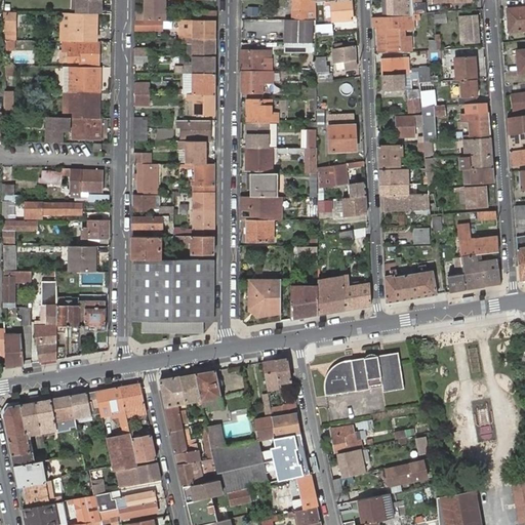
[(72,0),(72,2),(76,2),(76,14),(93,14),(96,14),(97,14),(97,0),(72,0)]
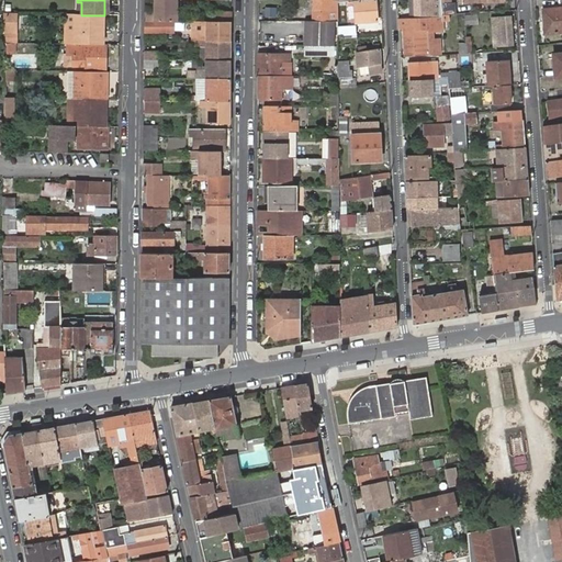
[(171,22),(177,22),(176,0),(155,0),(155,11),(144,11),(144,22),(171,22)]
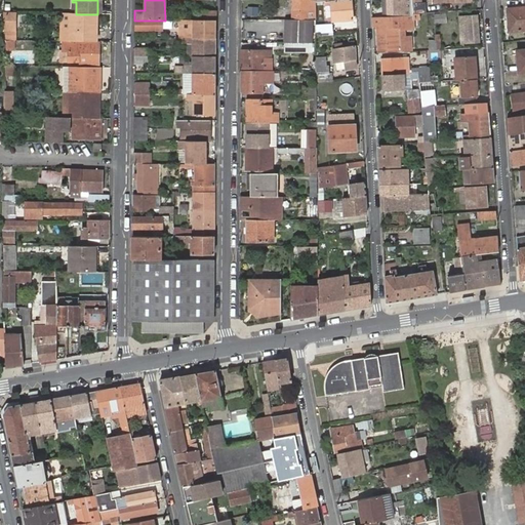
[(309,10),(308,0),(291,0),(292,2),(291,19),(313,21),(315,21),(315,10),(309,10)]
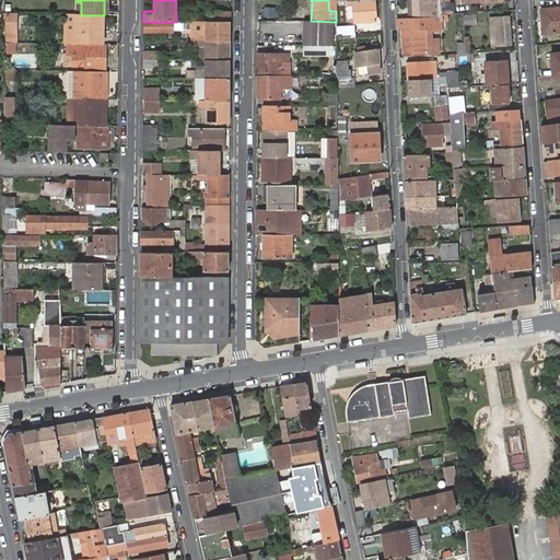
[(376,21),(374,0),(347,0),(348,4),(350,4),(354,4),(354,18),(351,18),(351,23),(376,21)]
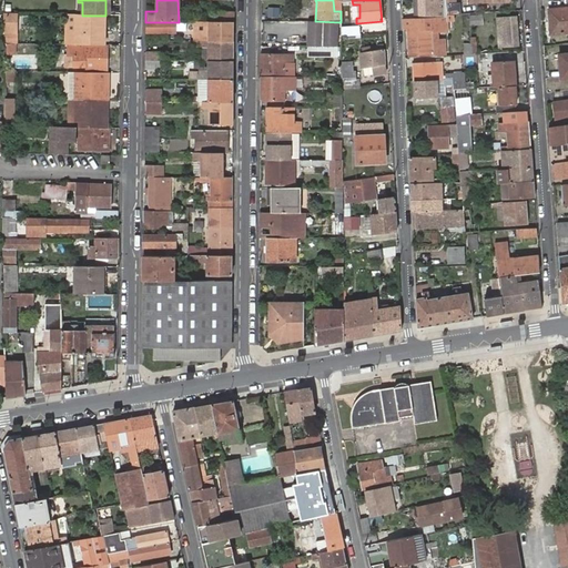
[(406,0),(408,19),(421,18),(418,0),(406,0)]
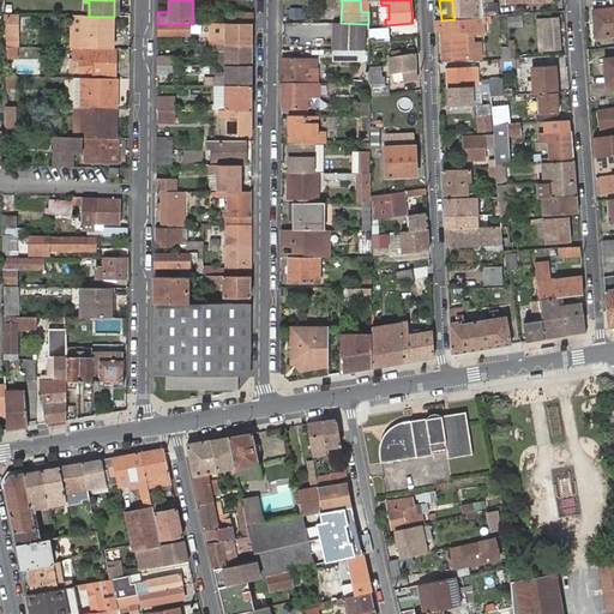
[(452,0),(455,19),(481,18),(481,17),(480,4),(479,0),(452,0)]
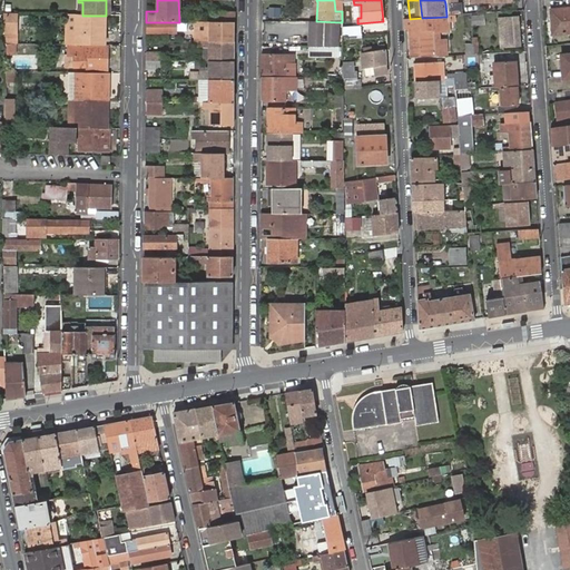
[(445,3),(446,16),(455,15),(462,15),(462,2),(459,2),(445,3)]
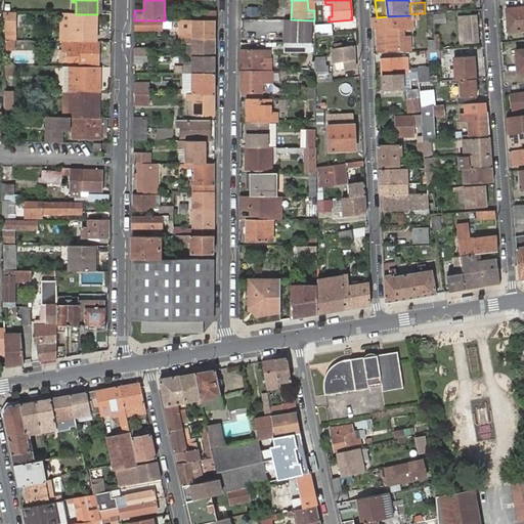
[(523,7),(507,9),(509,32),(523,30),(523,7)]
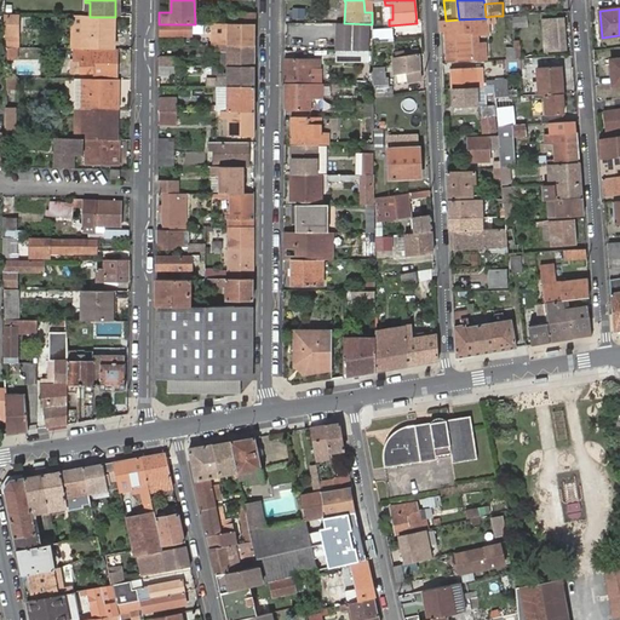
[(254,24),(256,12),(236,12),(236,24),(254,24)]
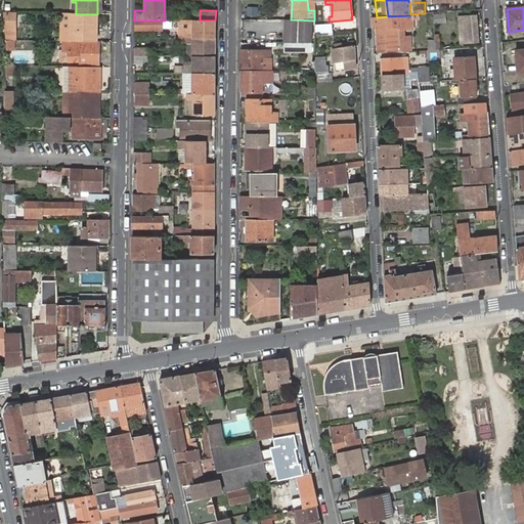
[(446,12),(432,13),(432,22),(446,22),(446,12)]
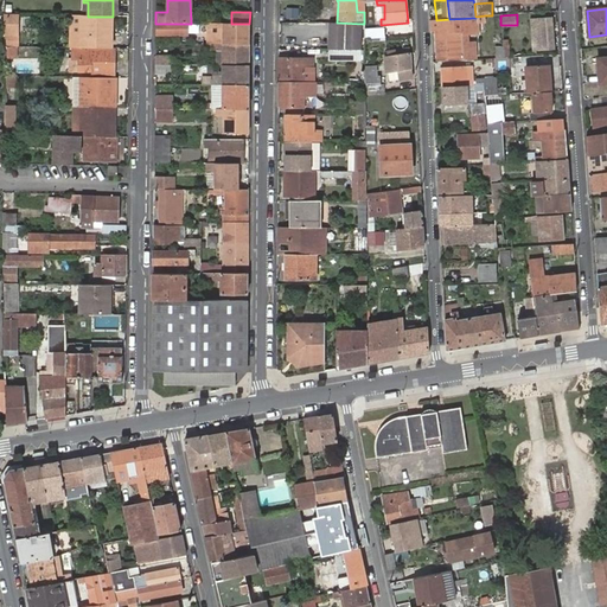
[(17,49),(18,16),(5,16),(4,49),(5,49),(16,49),(17,49)]
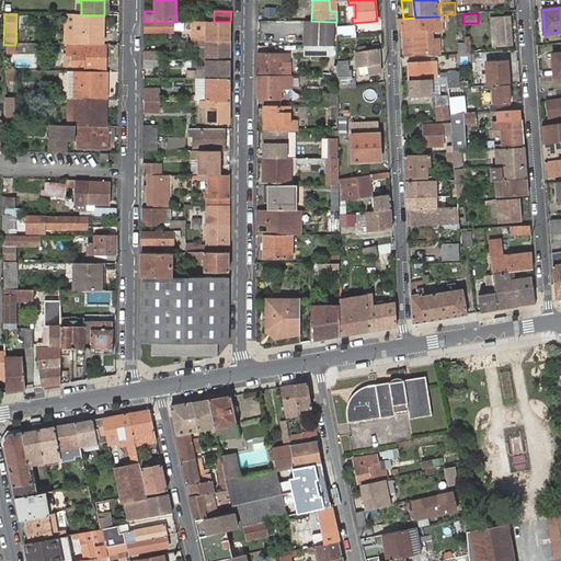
[(75,45),(75,15),(65,14),(64,45),(65,45),(75,45)]
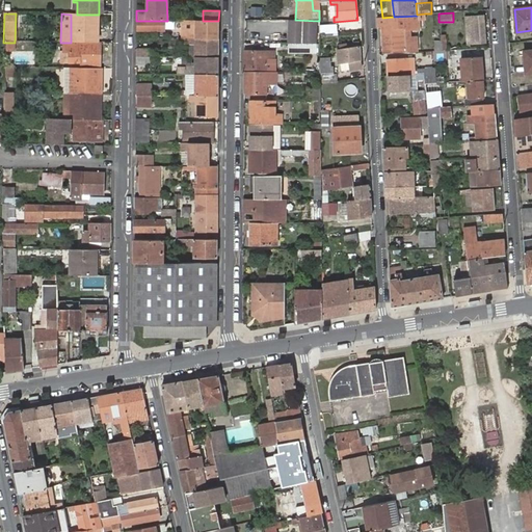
[(382,18),(377,18),(377,24),(384,24),(387,51),(407,50),(406,37),(406,30),(419,29),(419,20),(425,20),(425,14),(417,15),(417,16),(394,17),(382,18)]
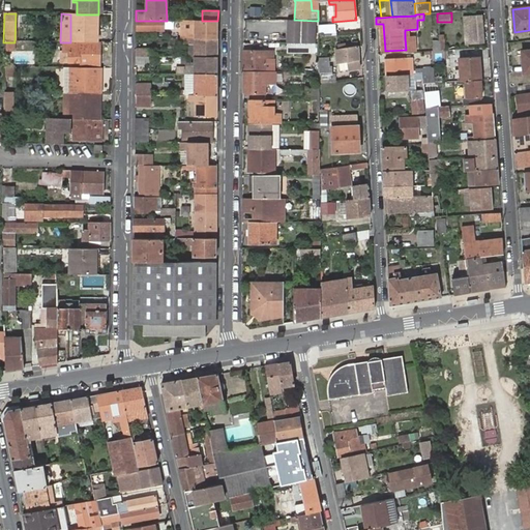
[(94,15),(70,15),(70,42),(94,42),(94,31),(97,31),(97,15),(94,15)]
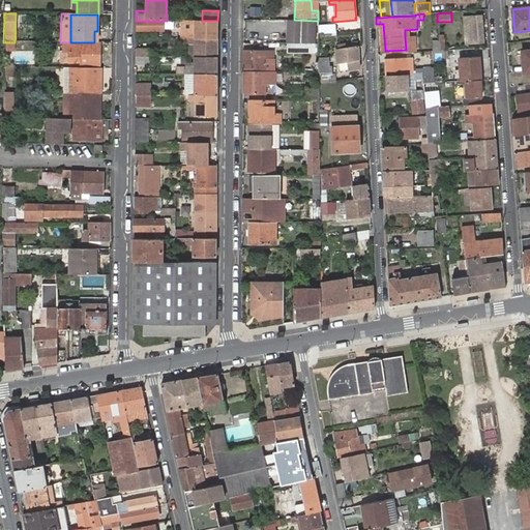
[(481,19),(463,20),(465,45),(483,43),(481,19)]
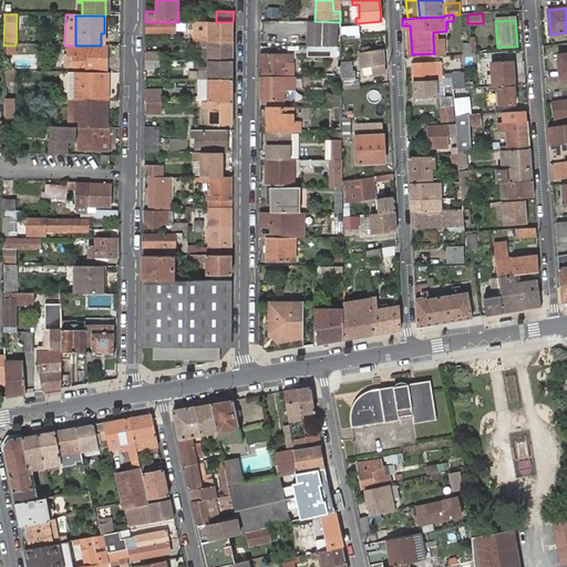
[(338,22),(315,21),(310,21),(309,48),(338,48),(338,22)]
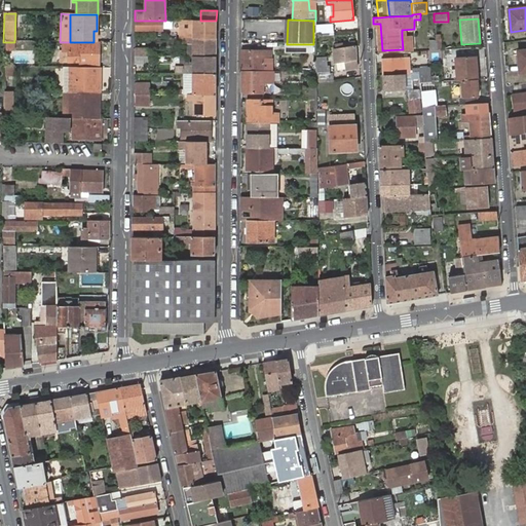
[(165,31),(165,21),(160,21),(135,21),(135,31),(165,31)]
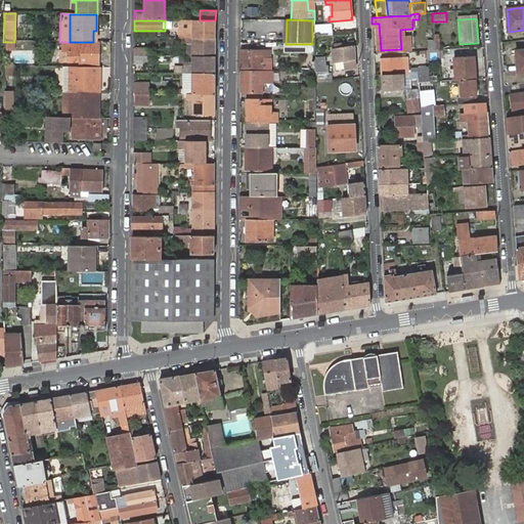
[(180,20),(180,38),(187,38),(215,38),(215,20),(200,20),(180,20)]
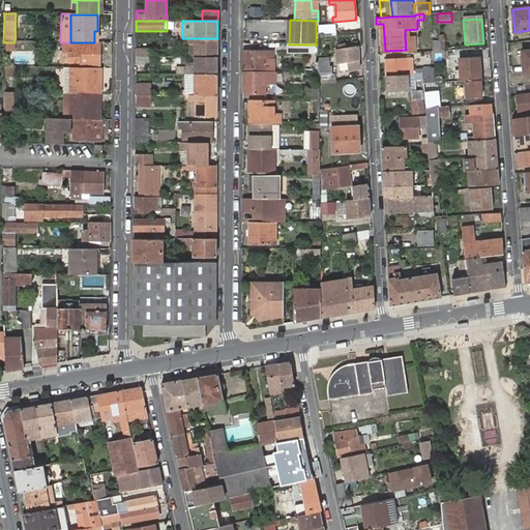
[(189,38),(189,43),(190,43),(195,43),(195,57),(217,57),(217,38),(189,38)]
